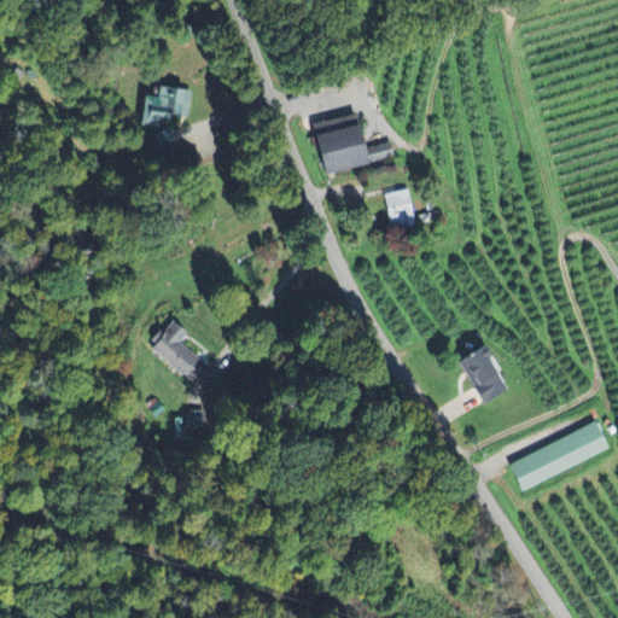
[(184,91),(161,88),(159,99),(147,98),(145,126),(170,128),(172,116),(190,118),(191,100),(184,99),(184,91)]
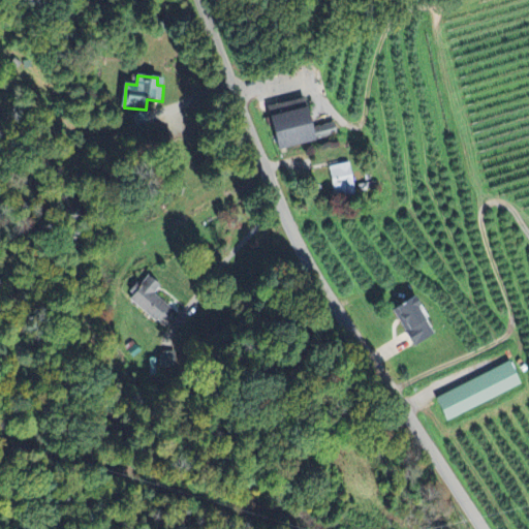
[(277,152),(338,135),(335,122),(311,129),(304,98),(284,103),(287,114),(268,119),(277,152)]
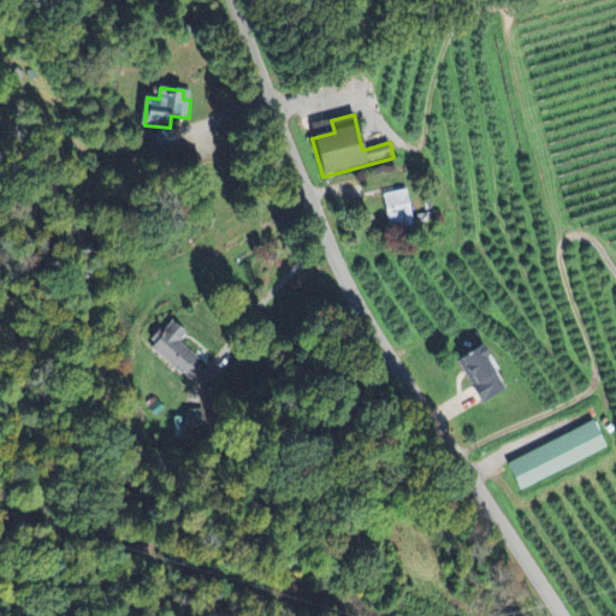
[(391,230),(416,227),(412,191),(386,194),(391,230)]
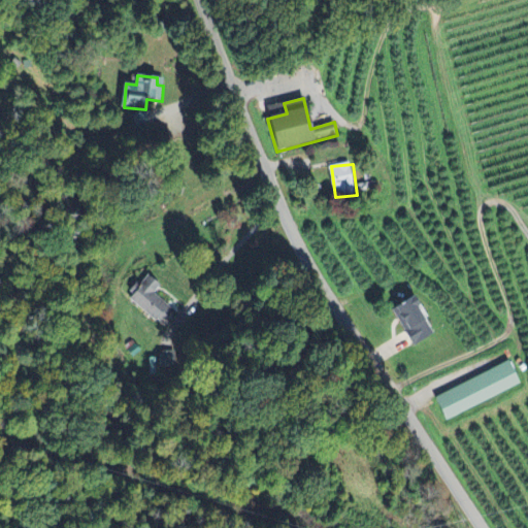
[(161,287),(147,275),(128,299),(165,329),(177,314),(155,295),(161,287)]
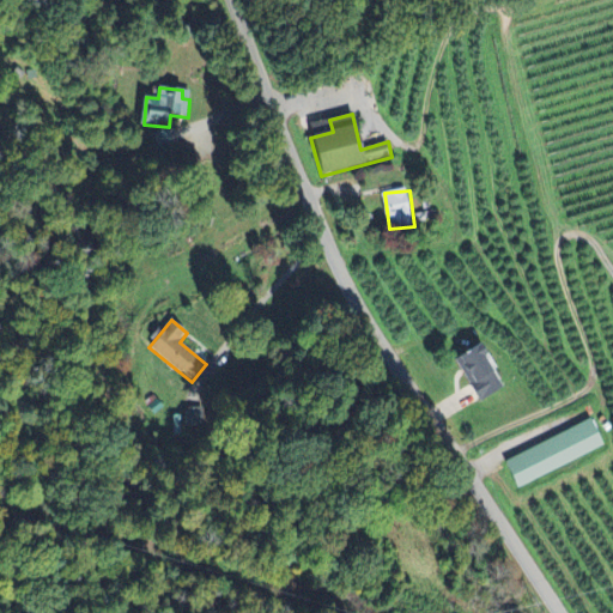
[(479,402),(504,388),(479,343),(453,357),(479,402)]
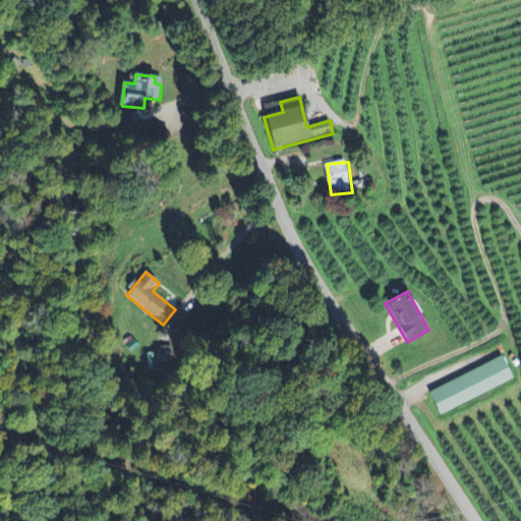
[(440,416),(514,381),(503,357),(428,393),(440,416)]
